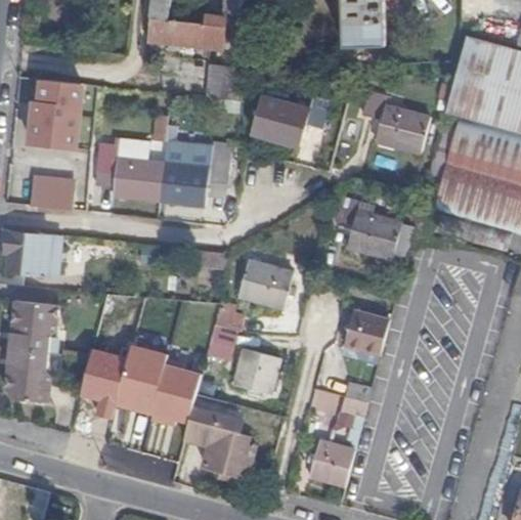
[(236,48),(242,0),(221,0),(219,16),(205,15),(204,23),(170,18),(172,0),(153,0),(147,39),(166,42),(180,43),(221,48),(222,46),(236,48)]
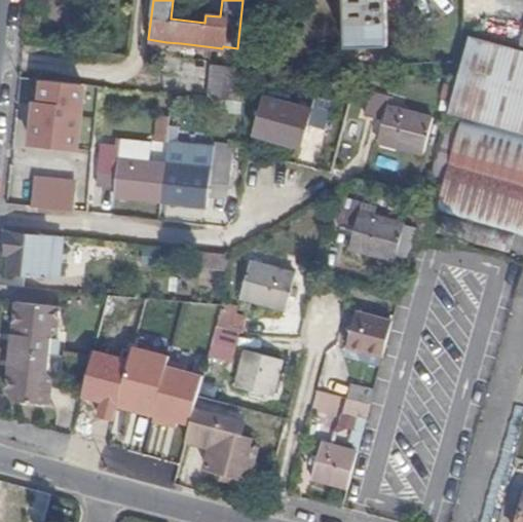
[(344,0),(345,45),(386,45),(385,0),(344,0)]
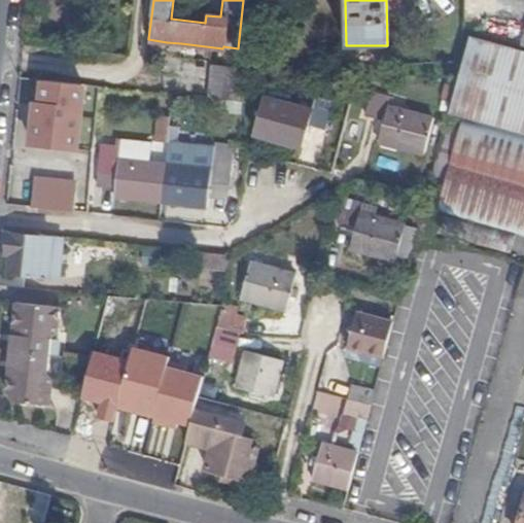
[(523,50),(468,35),(447,111),(523,132),(523,50)]
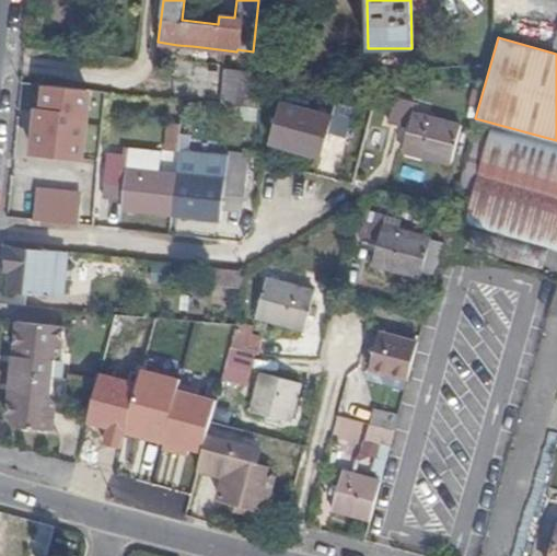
[(257,107),(260,70),(250,69),(225,67),(221,103),(257,107)]
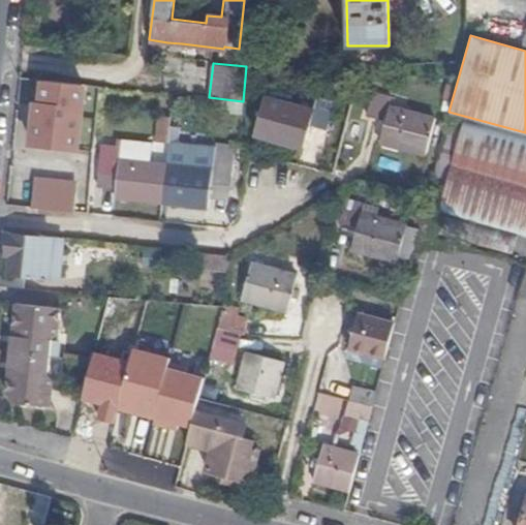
[(392,96),(373,90),(366,115),(384,120),(379,141),(424,153),(434,117),(390,104),(392,96)]
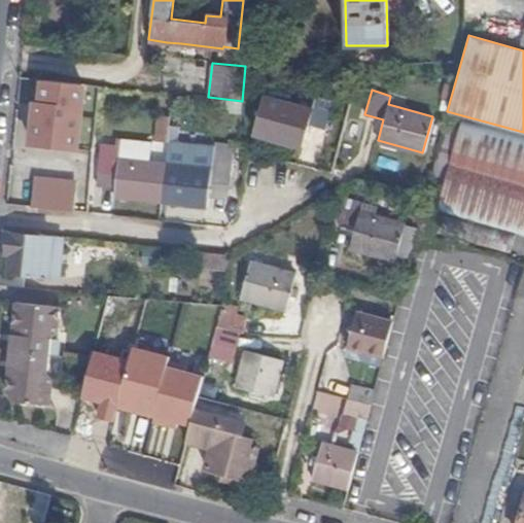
[(323,129),(330,105),(312,100),(310,109),(265,96),(254,132),(300,145),(306,124),(323,129)]
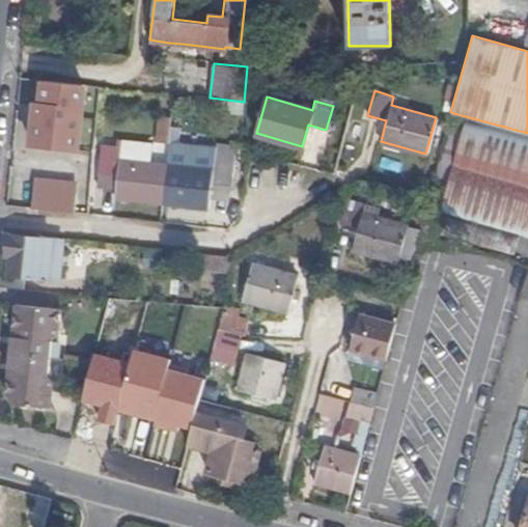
[(68,158),(74,111),(37,107),(33,155),(55,157),(53,175),(77,177),(79,159),(68,158)]
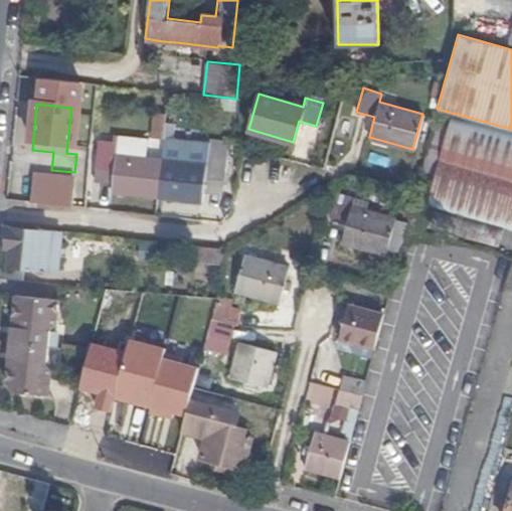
[(162,138),(165,113),(152,112),(149,137),(162,138)]
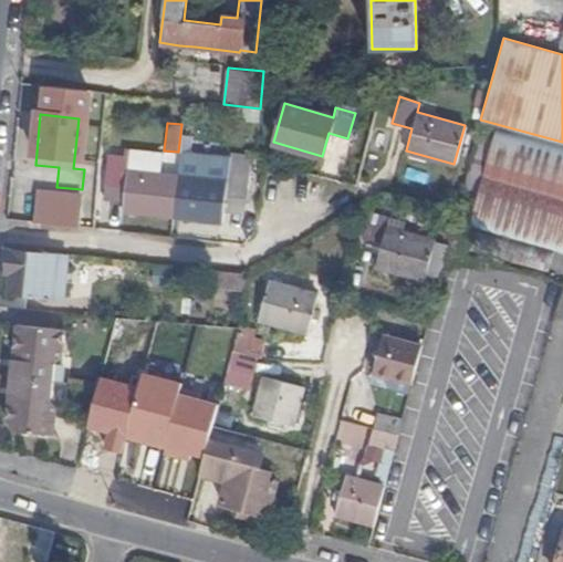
[(562,144),(497,126),(492,139),(468,227),(469,227),(552,250),(562,253),(562,144)]
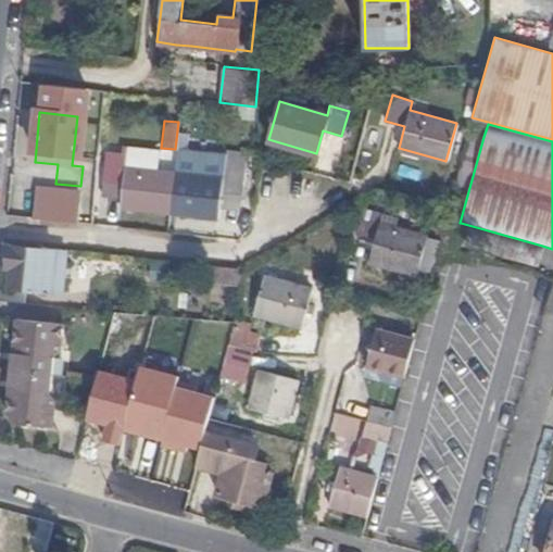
[(484,137),(468,133),(439,242),(438,243),(454,248),(455,241),(461,223),(460,223),(484,137)]
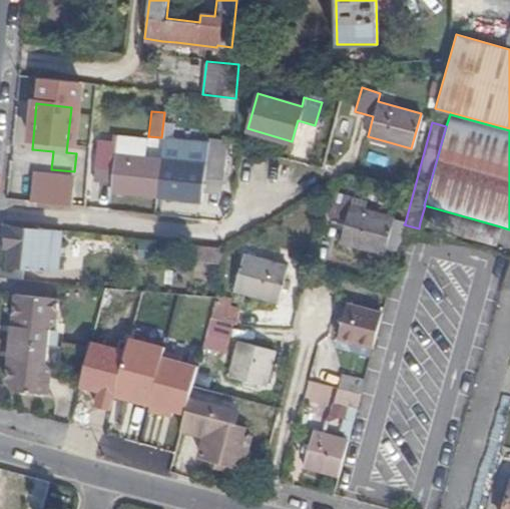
[(115,153),(142,156),(144,139),(98,134),(97,142),(116,144),(115,153)]
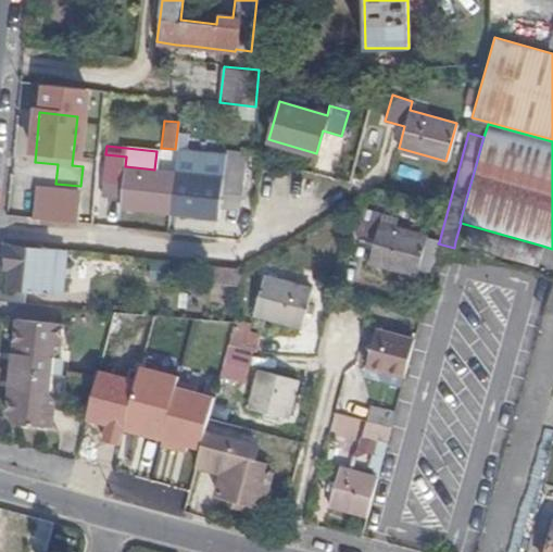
[(173,172),(168,211),(218,216),(220,205),(222,192),(240,195),(246,153),(225,151),(223,177),(173,172)]
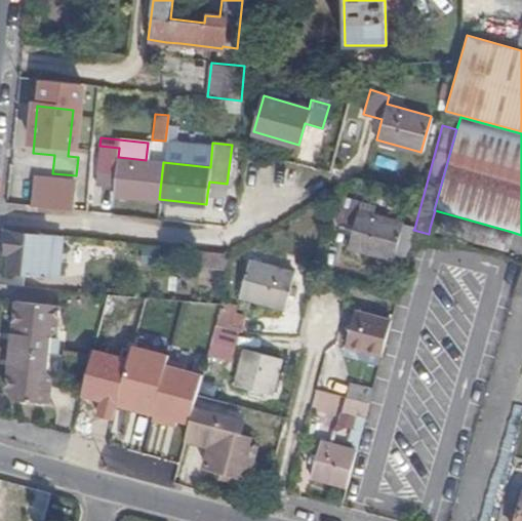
[(114,193),(159,199),(163,162),(146,160),(118,157),(119,148),(99,146),(97,169),(116,170),(115,184),(114,193)]
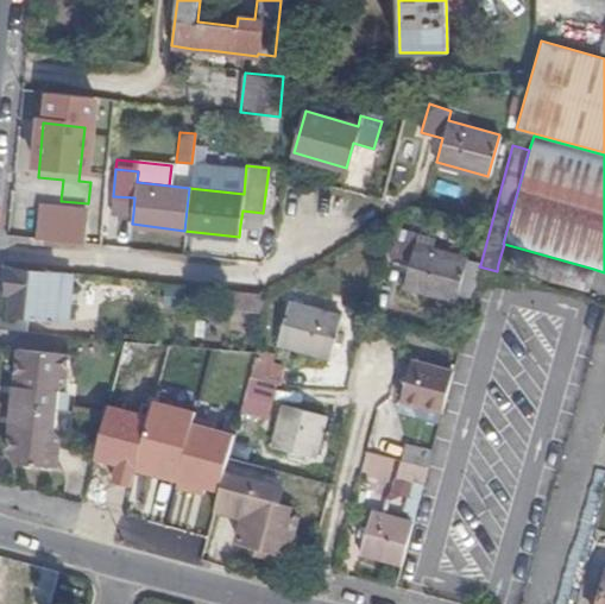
[(111,211),(133,213),(134,197),(113,196),(111,211)]
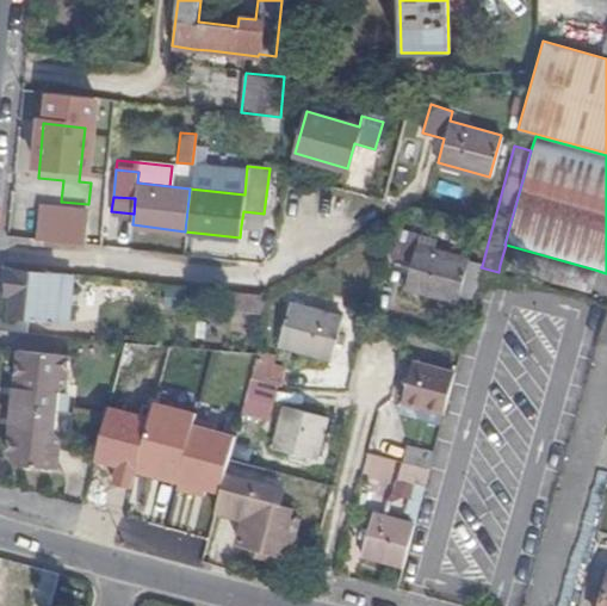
[(243,211),(241,226),(262,228),(264,214),(243,211)]
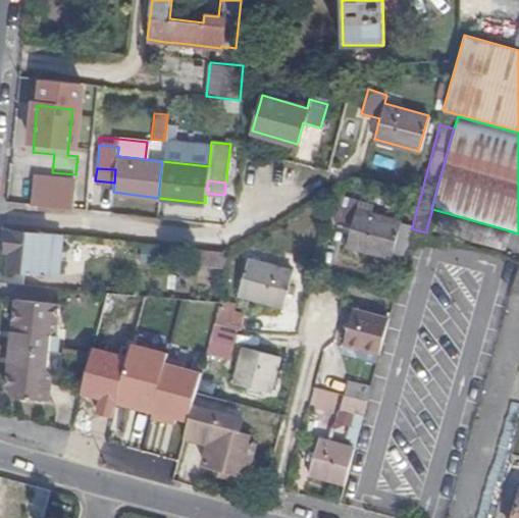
[(411,228),(412,227),(400,223),(400,221),(355,209),(357,201),(339,196),(332,219),(351,224),(346,245),(391,257),(393,252),(405,255),(411,228)]
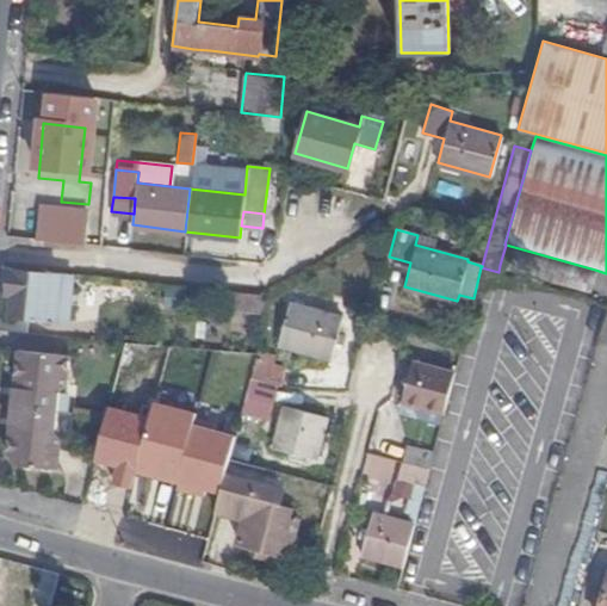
[(589,291),(595,270),(506,245),(500,265),(589,291)]
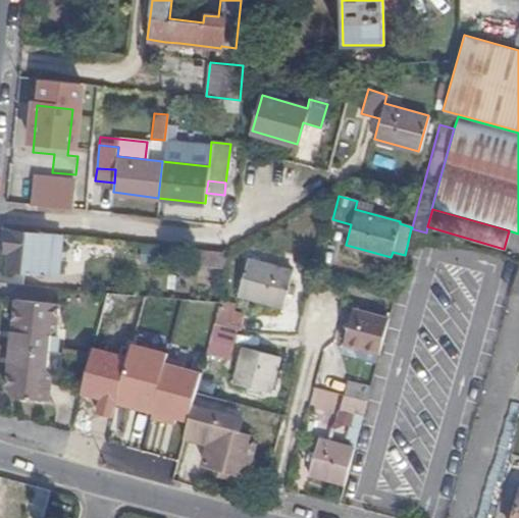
[(56,272),(60,232),(39,230),(38,232),(7,229),(5,250),(9,251),(8,267),(0,266),(0,279),(21,282),(22,269),(56,272)]
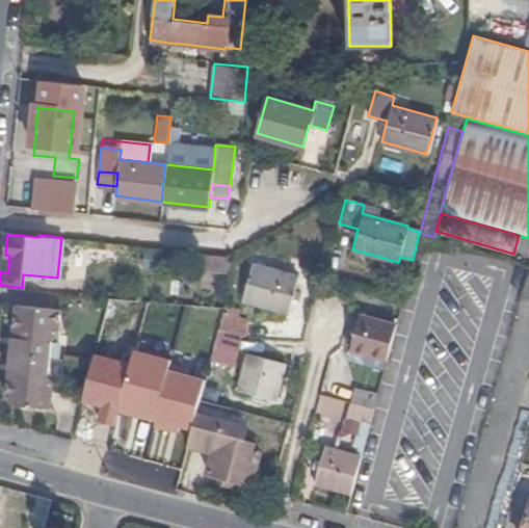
[(226,269),(228,254),(202,252),(200,266),(226,269)]
